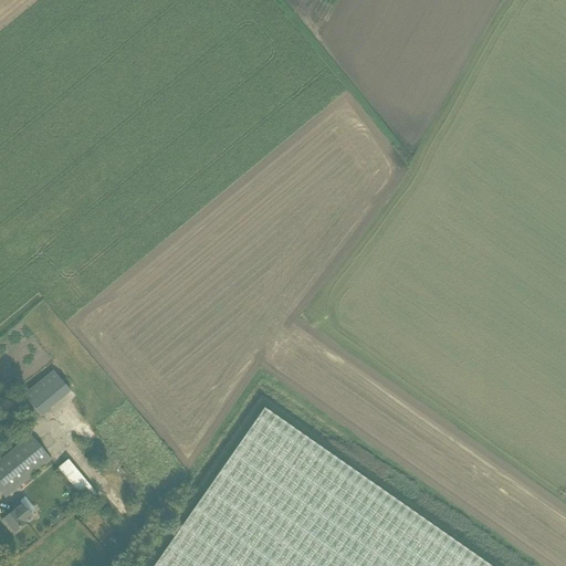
[(38,385),(23,396),(40,416),(54,405),(38,385)]
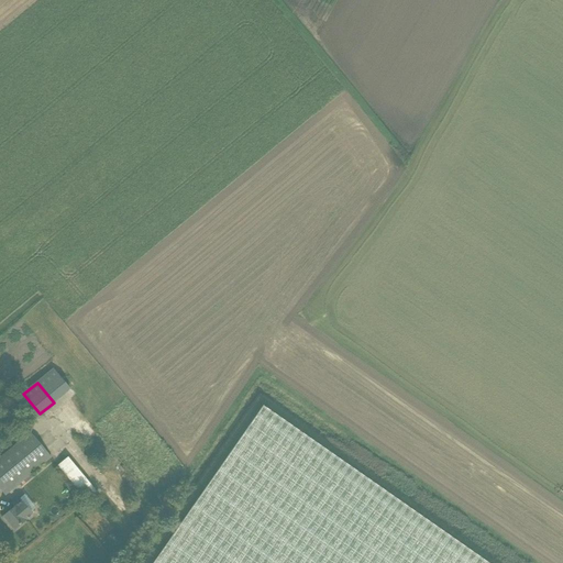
[(487,562),(262,407),(153,562),(487,562)]
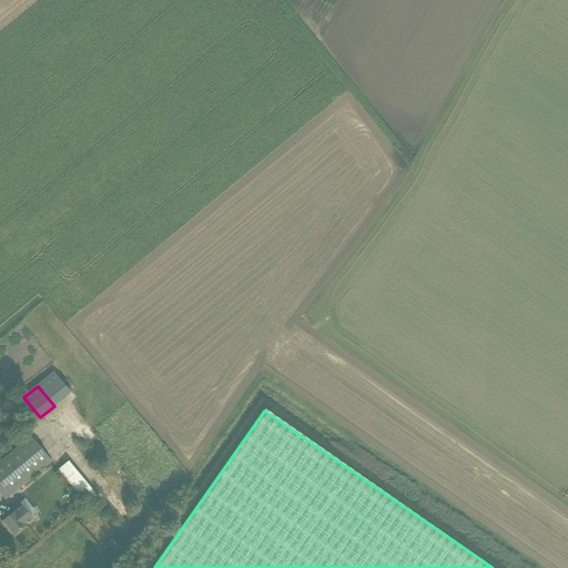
[(0,492),(6,499),(14,493),(53,462),(32,436),(0,462),(0,492)]
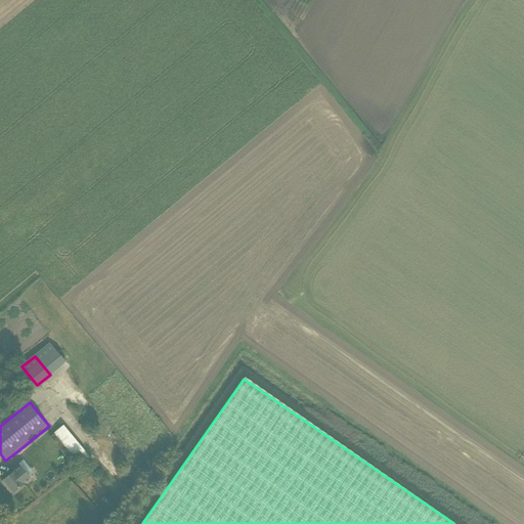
[(61,425),(52,432),(79,466),(88,459),(61,425)]
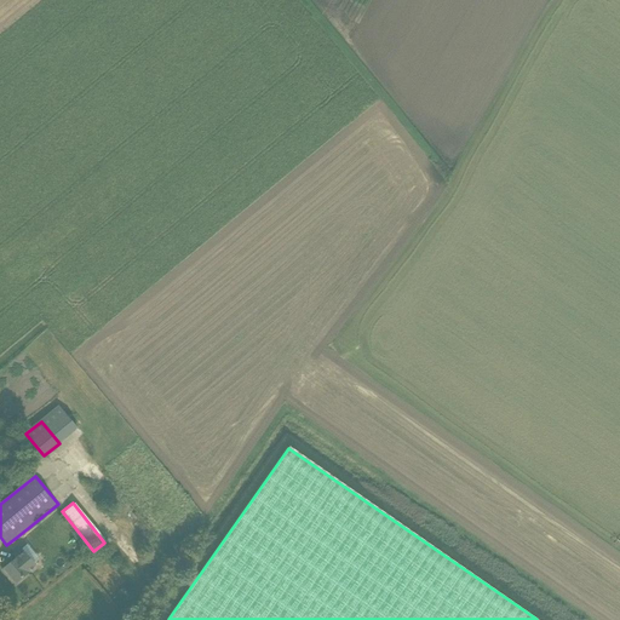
[(16,584),(35,567),(29,558),(21,547),(12,556),(16,560),(4,570),(16,584)]
